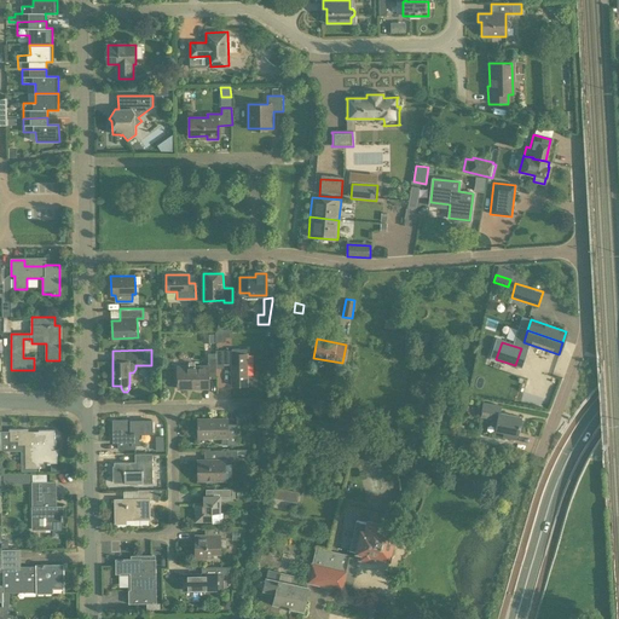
[(224,365),(232,365),(232,386),(248,385),(247,353),(232,354),(232,350),(224,350),(224,365)]
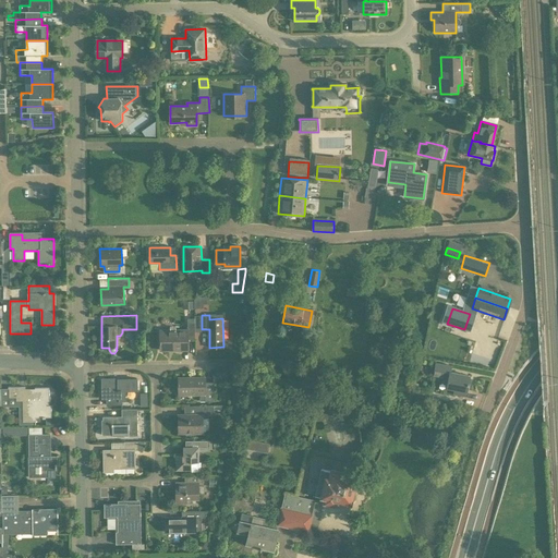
[(187,323),(187,329),(160,330),(160,350),(189,350),(189,341),(195,341),(195,323),(187,323)]
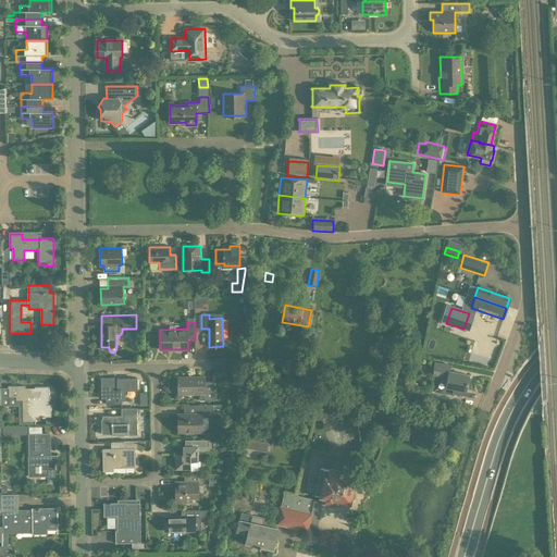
[(282,368),(284,359),(275,357),(273,367),(282,368)]
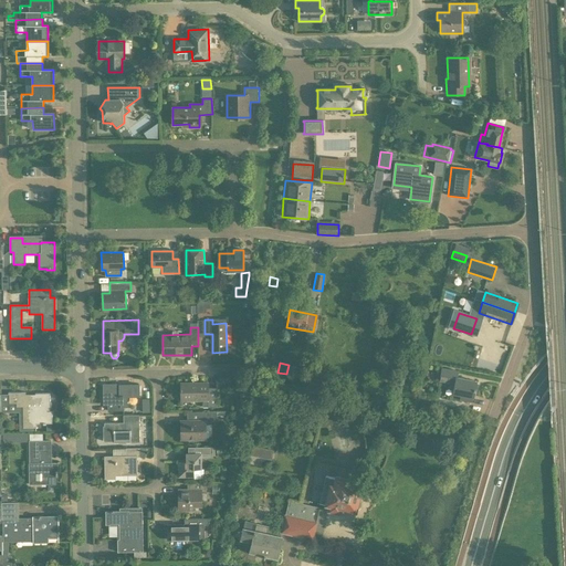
[(472,401),(473,397),(475,381),(457,378),(458,371),(441,368),(439,381),(454,385),(453,394),(461,395),(460,399),(472,401)]
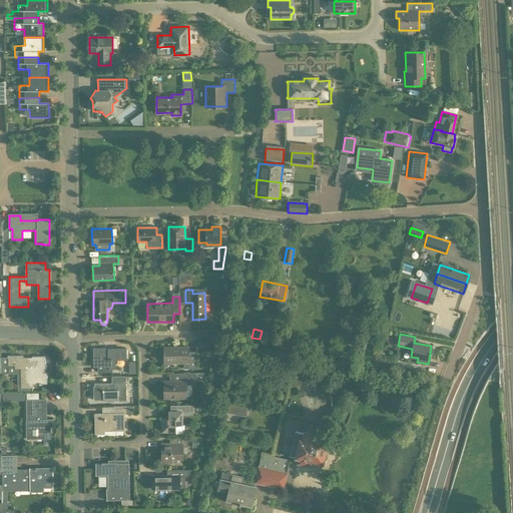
[(195,343),(195,352),(204,352),(204,360),(208,360),(208,352),(209,352),(209,343),(195,343)]
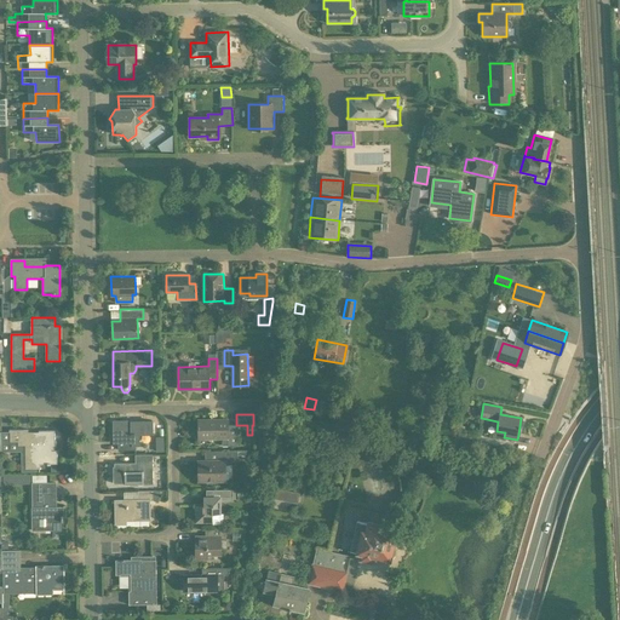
[(236,446),(236,425),(228,425),(228,419),(197,419),(197,446),(201,446),(201,438),(223,438),(223,446),(236,446)]
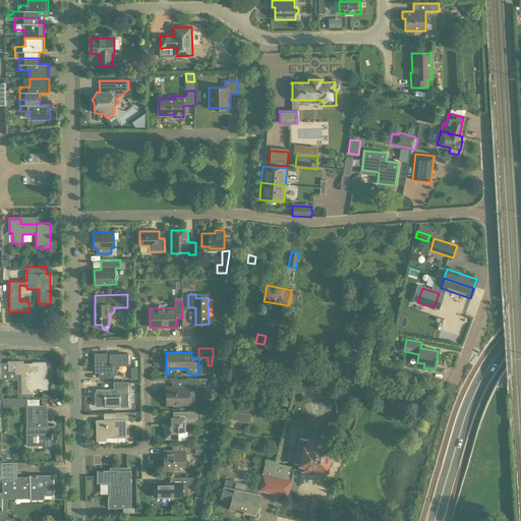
[(117,374),(117,364),(128,364),(127,354),(111,354),(111,353),(96,354),(96,372),(99,372),(99,378),(114,378),(114,374),(117,374)]
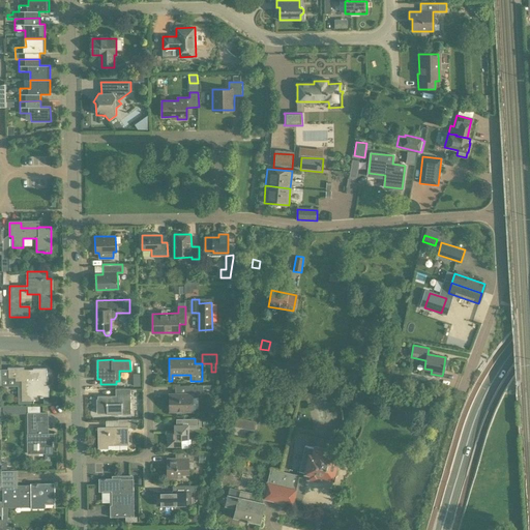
[(32,370),(24,371),(24,369),(8,369),(8,379),(15,379),(16,382),(21,382),(22,402),(33,402),(33,398),(42,396),(42,398),(45,398),(45,396),(49,396),(48,385),(47,385),(47,369),(32,370)]
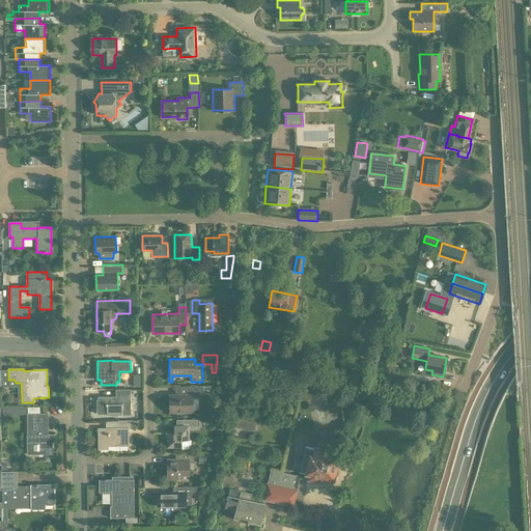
[(179,395),(175,395),(169,395),(169,412),(191,412),(191,397),(197,397),(197,395),(203,394),(203,389),(212,389),(212,386),(179,386),(179,395)]
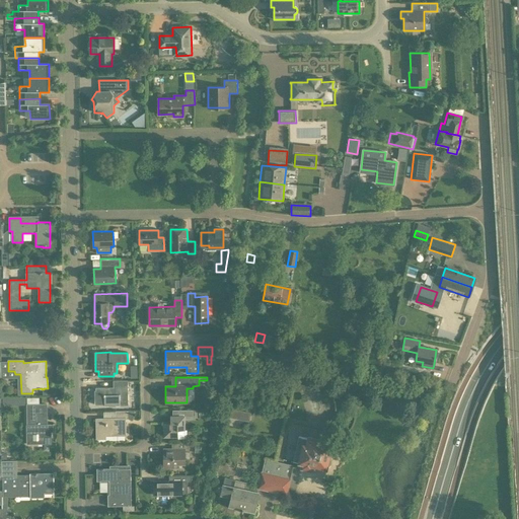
[(94,403),(95,403),(95,404),(104,404),(104,405),(128,405),(128,380),(113,380),(113,387),(95,387),(95,390),(94,390),(94,403)]
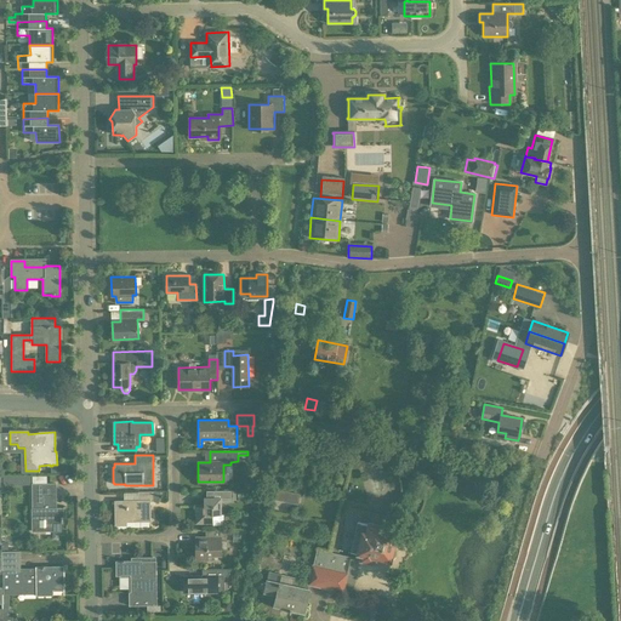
[(30,476),(3,476),(4,485),(30,485),(30,476)]
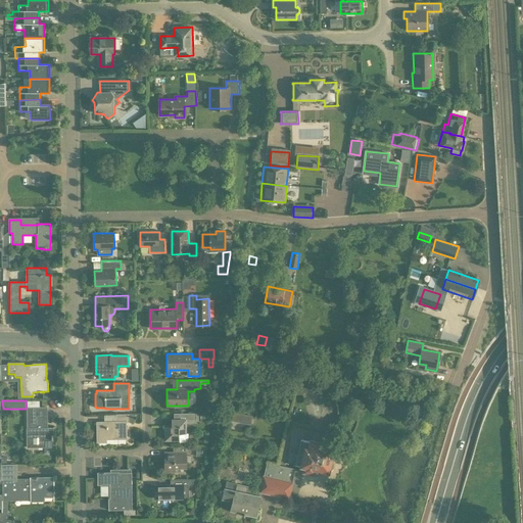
[(53,439),(53,428),(45,428),(45,419),(47,419),(47,408),(27,408),(28,428),(27,428),(28,446),(44,446),(44,439),(53,439)]
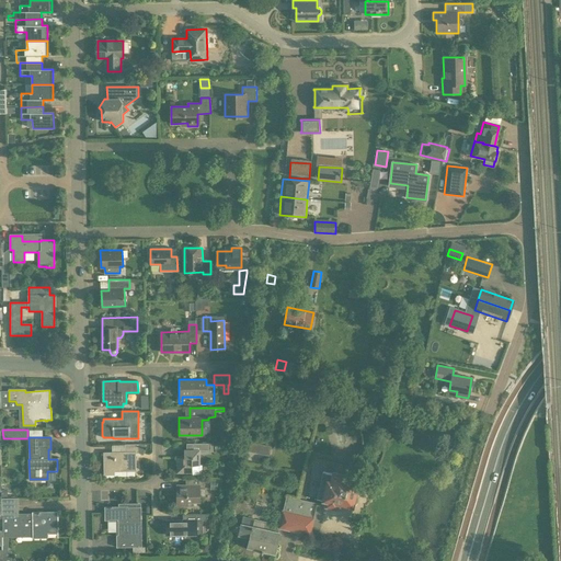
[(202,465),(198,465),(198,453),(212,453),(212,451),(213,451),(213,443),(185,444),(185,449),(183,449),(183,457),(175,458),(175,473),(191,473),(191,474),(202,474),(202,465)]
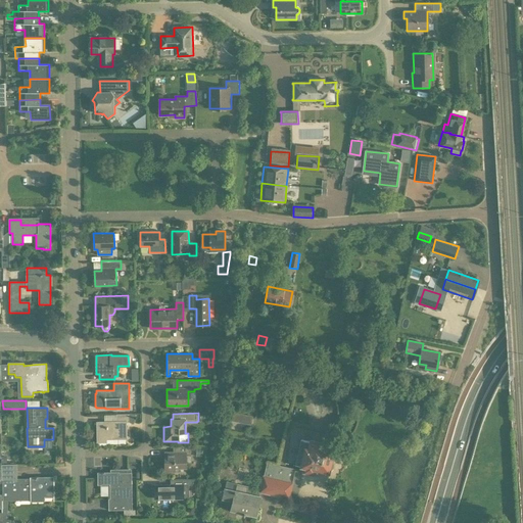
[(235,422),(251,421),(251,413),(235,413),(235,422)]
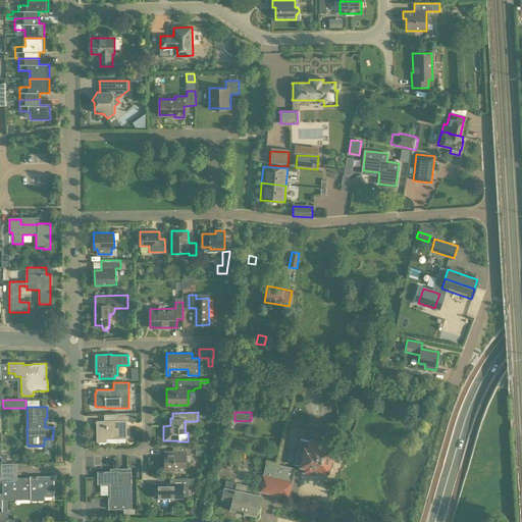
[(106,441),(106,438),(126,437),(126,421),(128,421),(132,422),(133,421),(134,419),(135,418),(135,416),(135,415),(135,413),(115,413),(115,420),(97,421),(97,441),(106,441)]
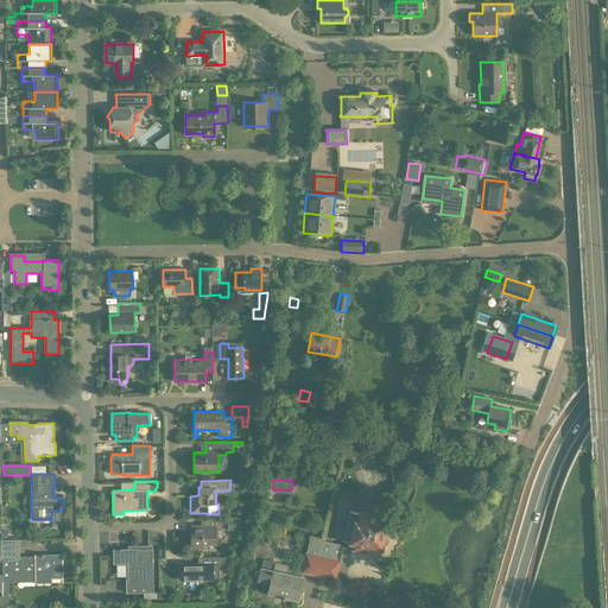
[(349,510),(348,519),(343,540),(353,543),(352,549),(363,551),(365,545),(381,549),(387,520),(382,519),(384,518),(349,510)]
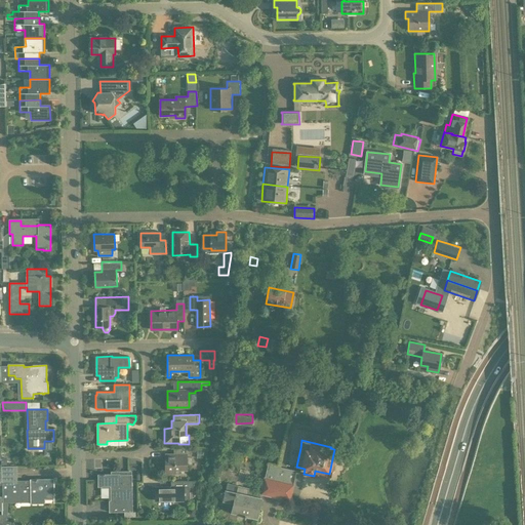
[(187,448),(187,454),(166,454),(166,461),(165,461),(165,473),(175,473),(175,470),(187,470),(187,457),(192,457),(192,448),(187,448)]
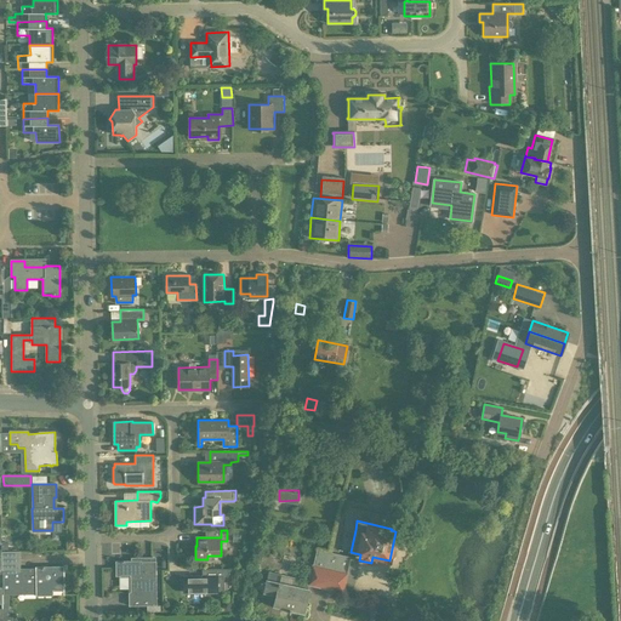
[(308,585),(320,587),(329,552),(317,550),(308,585)]
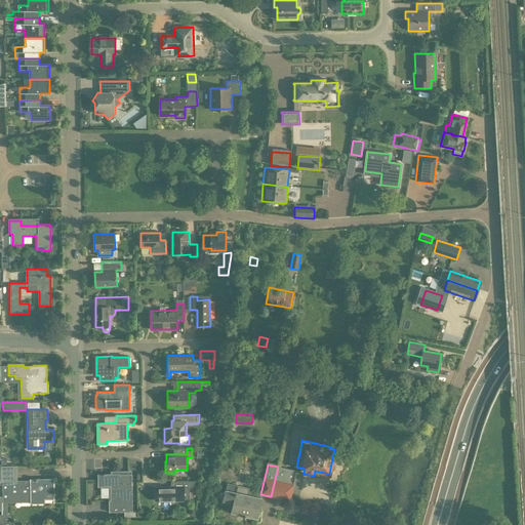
[(1,497),(2,511),(1,524),(10,524),(10,516),(8,516),(8,513),(7,499),(30,499),(30,503),(44,503),(44,499),(53,499),(53,479),(29,479),(29,481),(15,481),(15,467),(1,467),(1,472),(1,482),(1,485),(1,497)]
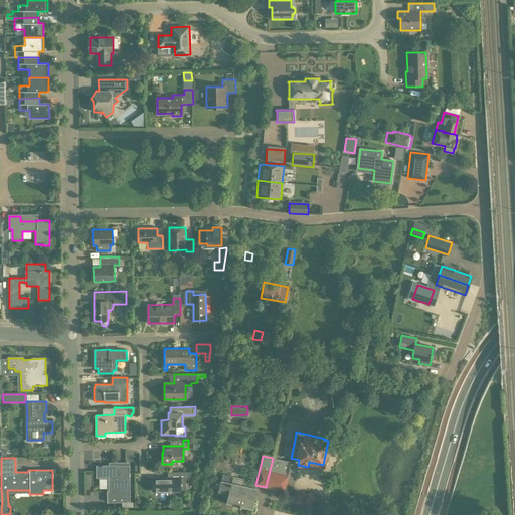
[(273,458),(266,487),(285,492),(291,462),(273,458)]
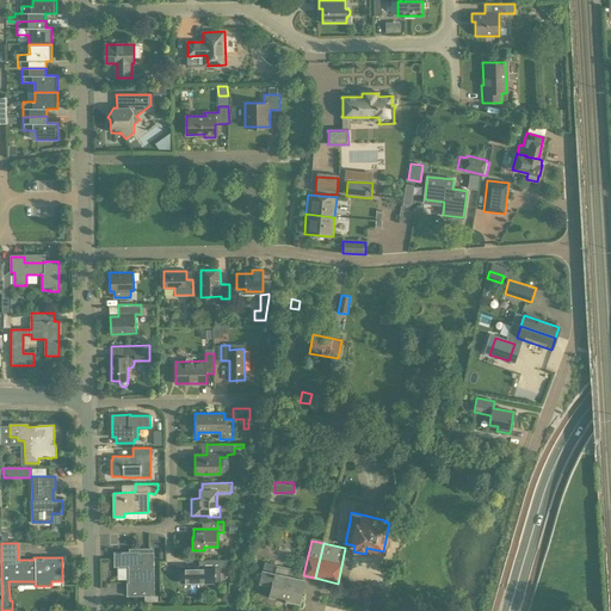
[(153,553),(149,553),(149,549),(130,549),(130,553),(115,553),(115,567),(128,567),(128,582),(127,582),(127,597),(144,597),(144,603),(158,602),(158,596),(154,597),(153,553)]
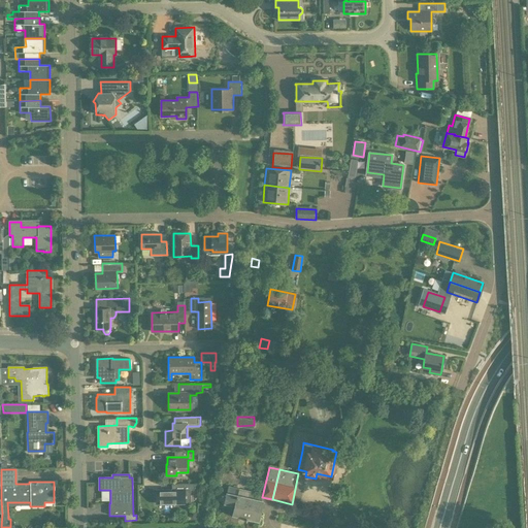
[(157,503),(177,503),(191,503),(191,491),(194,490),(194,484),(171,484),(171,490),(157,490),(157,503)]
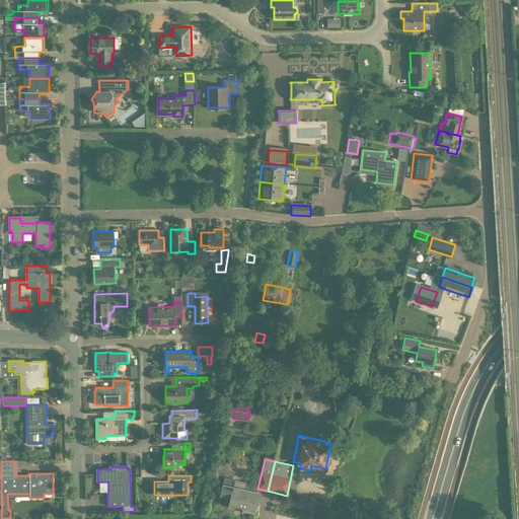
[(242,511),(254,513),(256,504),(255,503),(257,492),(245,489),(246,483),(225,477),(224,484),(223,484),(220,495),(232,498),(231,505),(243,508),(242,511)]
